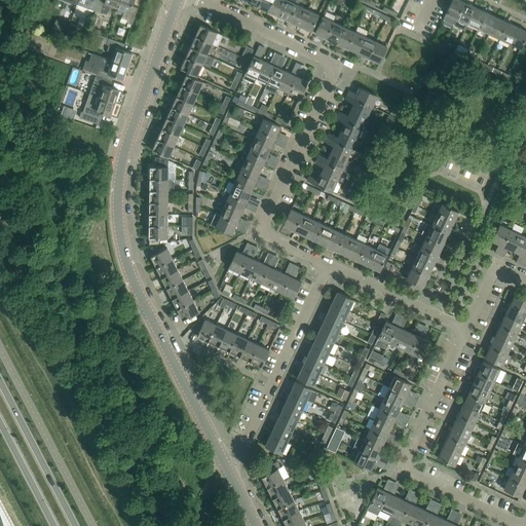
[(78,0),(77,4),(96,11),(99,0),(78,0)]
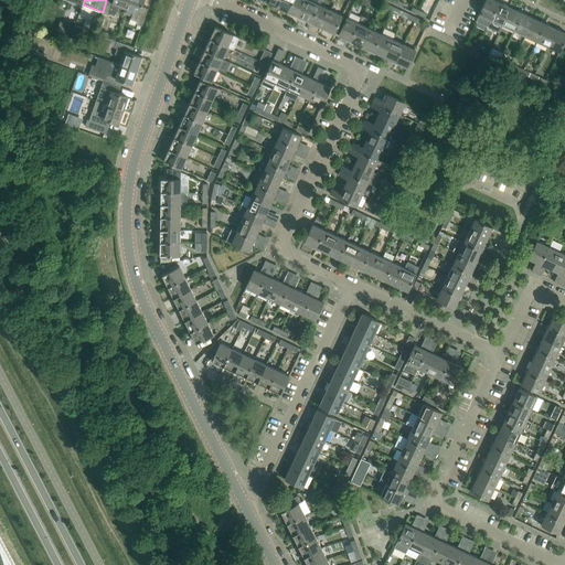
[(118,6),(126,9),(128,0),(113,0),(113,1),(110,0),(106,0),(103,12),(114,16),(118,6)]
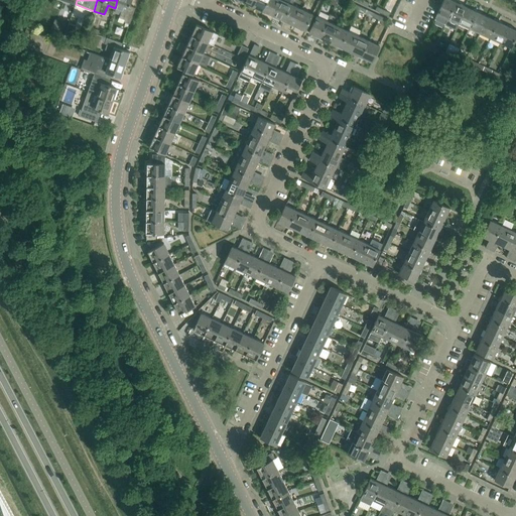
[(131,0),(117,0),(115,8),(121,10),(119,17),(124,19),(123,21),(129,23),(134,11),(128,9),(131,0)]
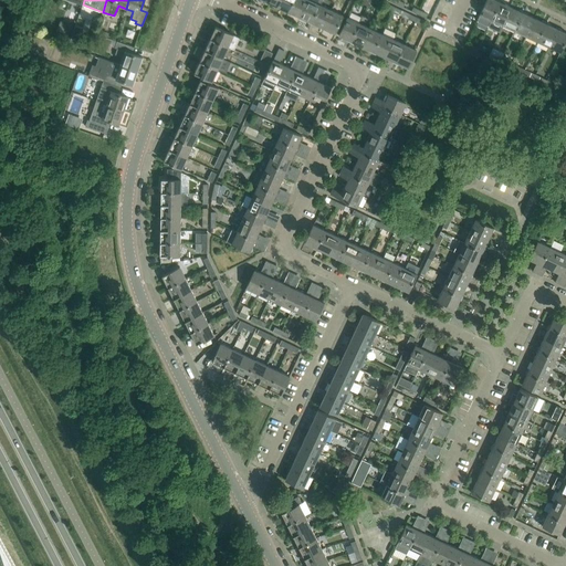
[(289,12),(293,0),(279,0),(276,7),(289,12)]
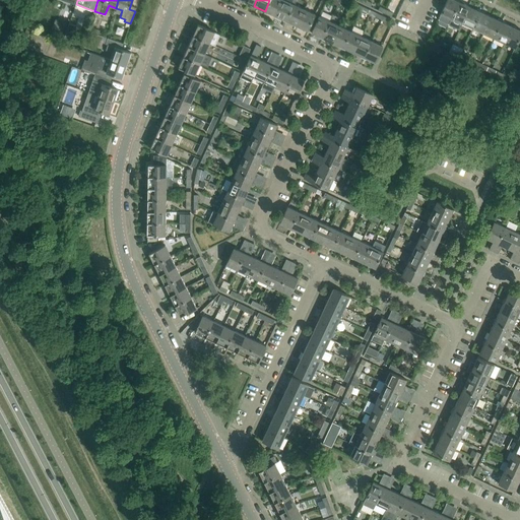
[(275,15),(282,0),(269,0),(265,11),(275,15)]
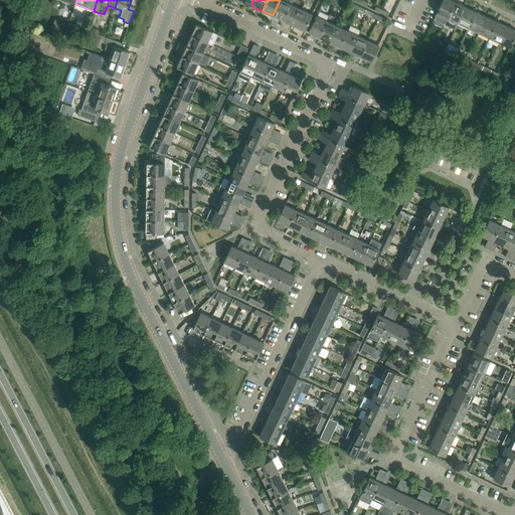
[(283,20),(291,4),(282,0),(280,0),(273,15),(283,20)]
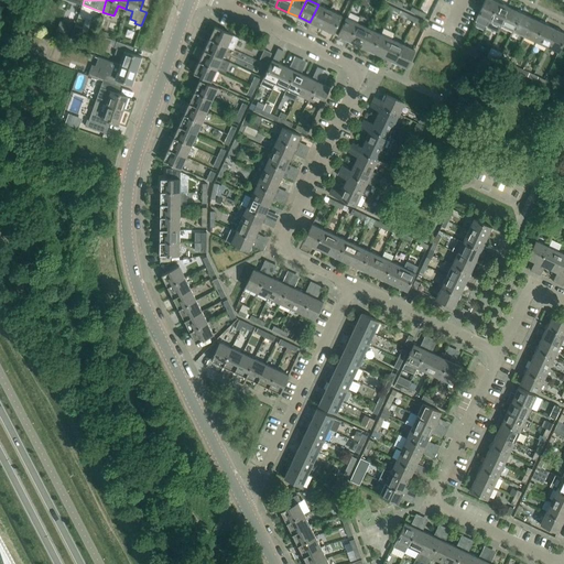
[(489,20),(498,2),(494,0),(484,0),(475,21),(487,26),(489,20)]
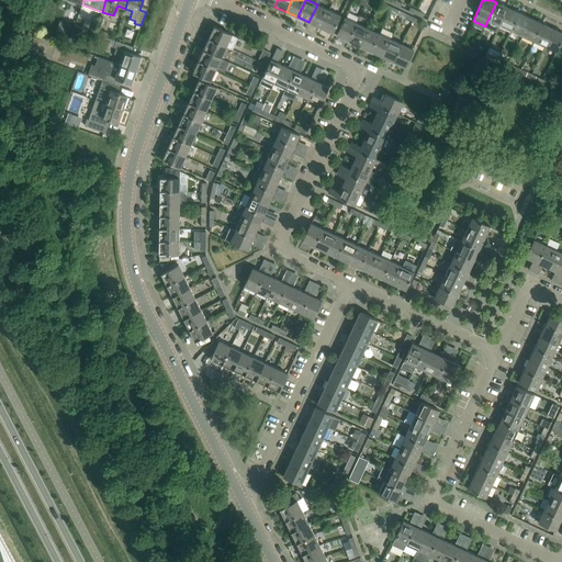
[(499,25),(507,8),(496,2),(487,20),(499,25)]
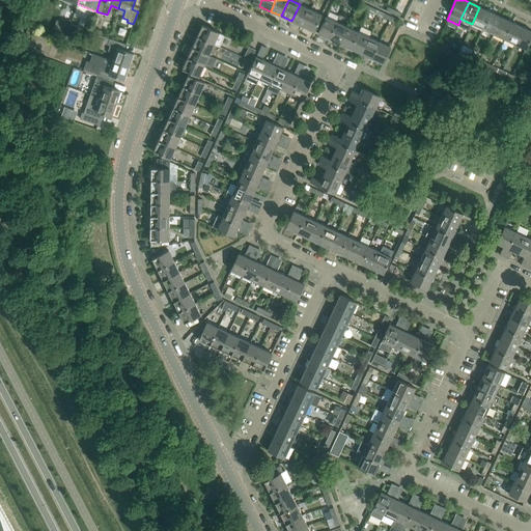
[(303,26),(310,9),(300,4),(291,21),(303,26)]
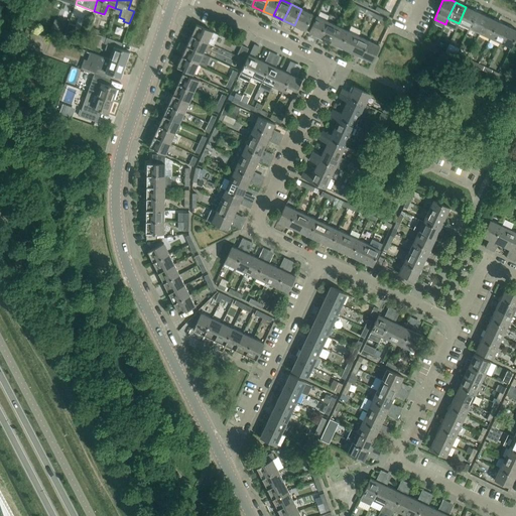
[(469,28),(477,11),(466,7),(459,23),(469,28)]
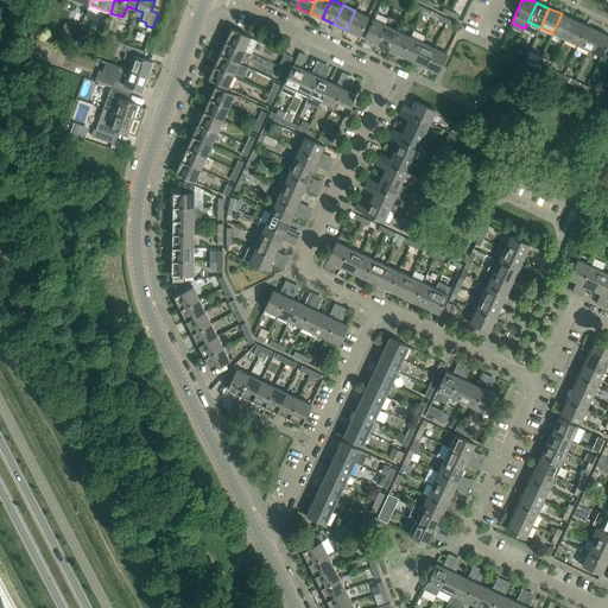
[(359,36),(368,17),(355,11),(347,30),(359,36)]
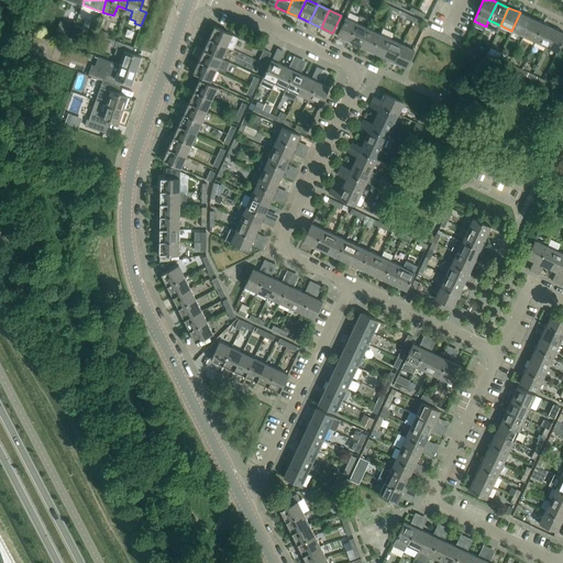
[(522,36),(531,18),(520,12),(511,31),(522,36)]
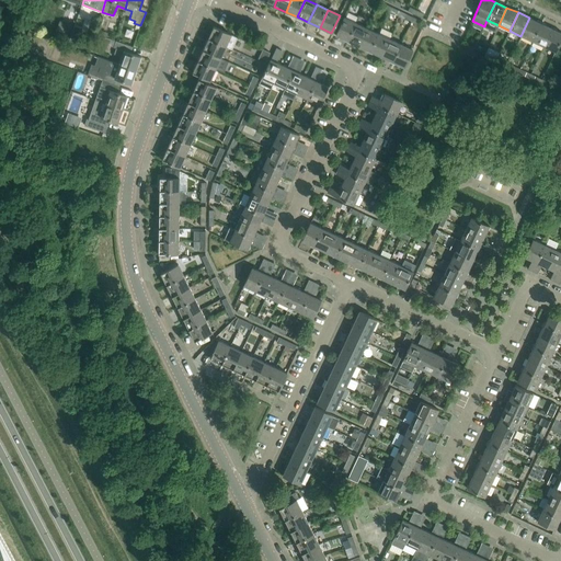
[(347,41),(355,23),(344,18),(335,35),(347,41)]
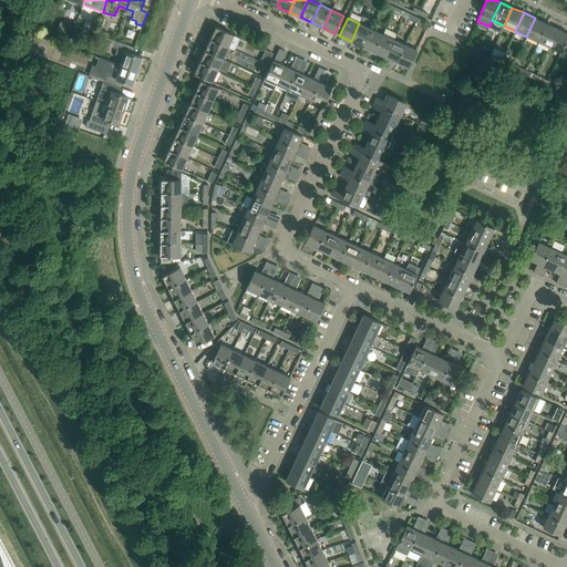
[(538,41),(546,23),(535,18),(526,37),(538,41)]
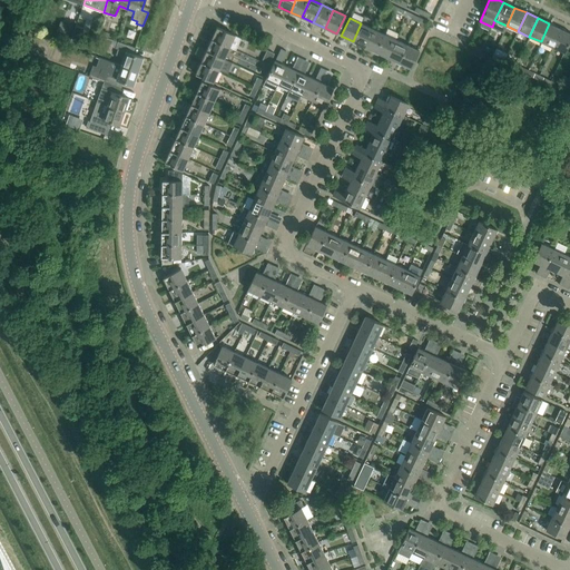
[(364,47),(373,29),(361,23),(353,41),(364,47)]
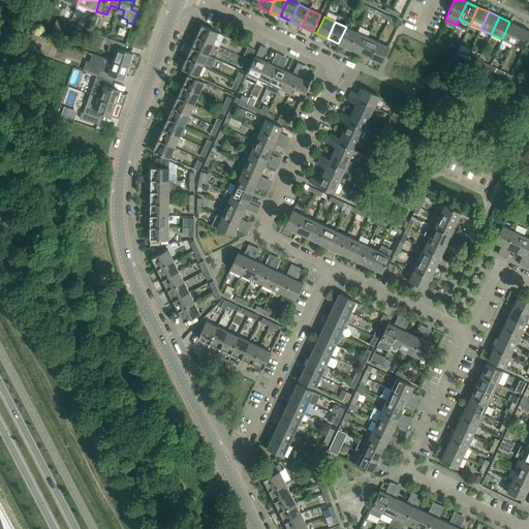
[(512,43),(521,27),(509,22),(502,38),(512,43)]
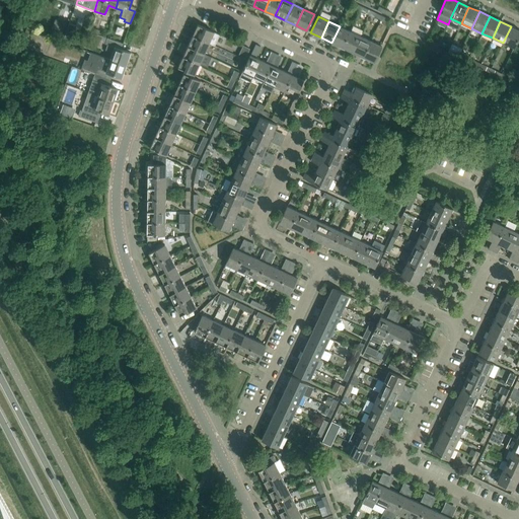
[(215,46),(220,34),(198,24),(193,35),(209,43),(215,46)]
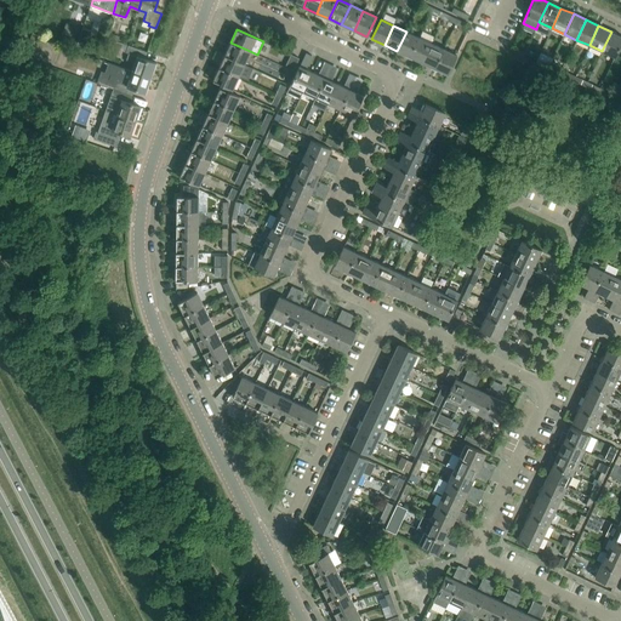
[(409,57),(419,38),(406,32),(397,51),(409,57)]
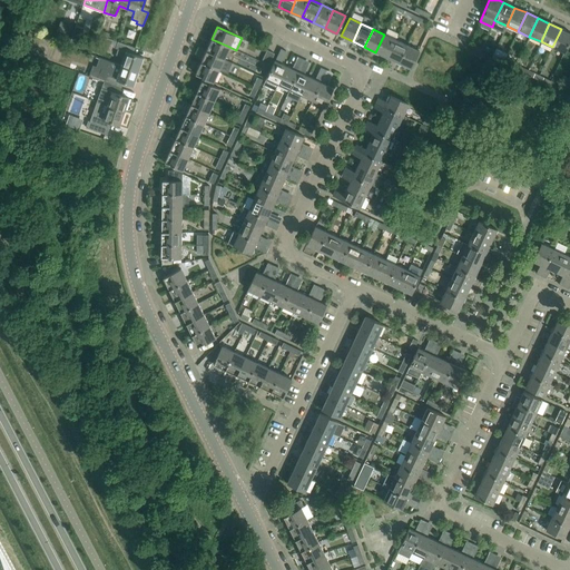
[(564,52),(569,39),(569,32),(561,29),(552,47),(564,52)]
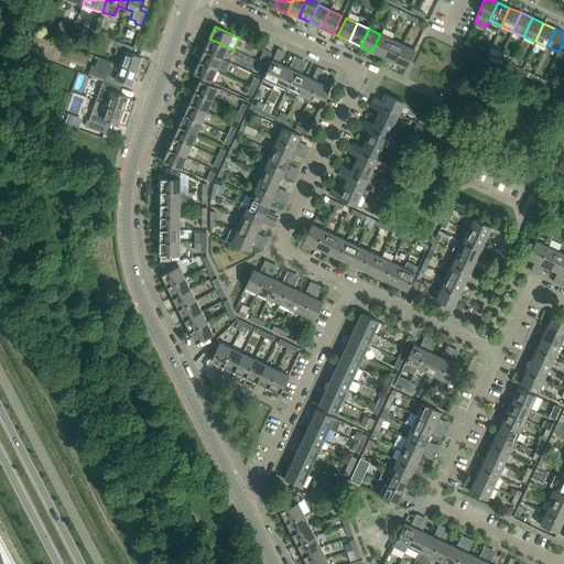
[(28,34),(22,51),(30,53),(32,46),(29,45),(32,36),(28,34)]
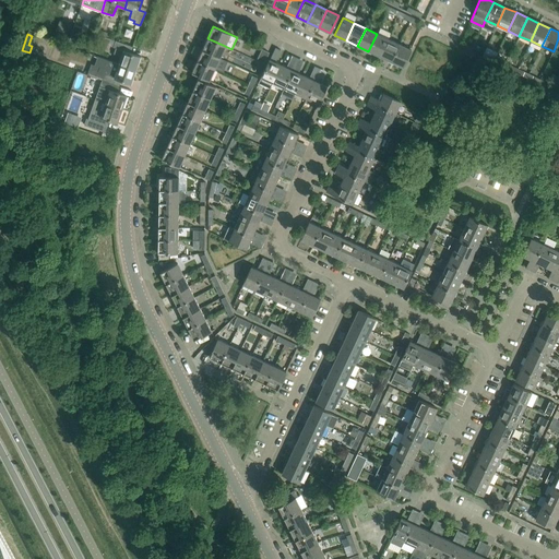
[(380,57),(388,38),(377,34),(368,51),(380,57)]
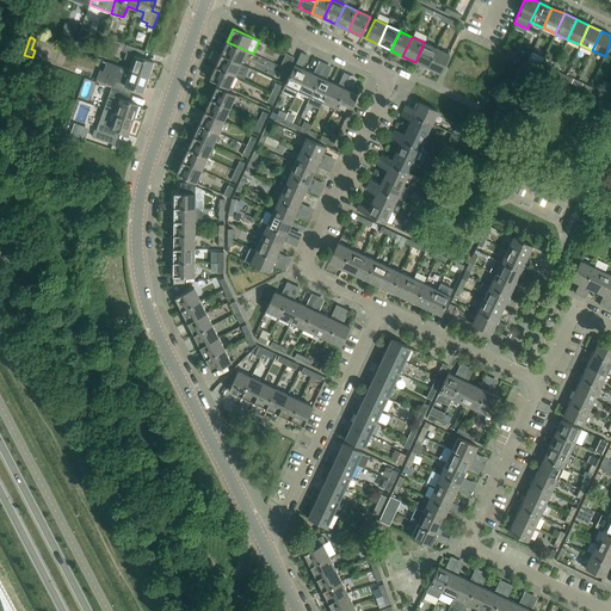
[(240,63),(246,50),(227,42),(221,54),(240,63)]
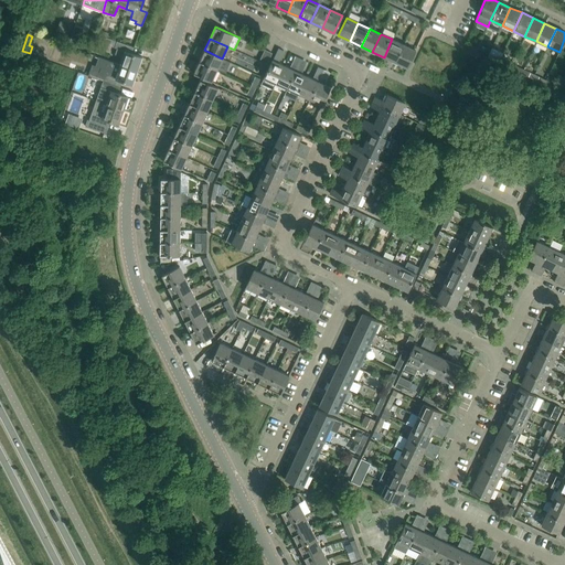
[(395,63),(404,44),(392,39),(384,57),(395,63)]
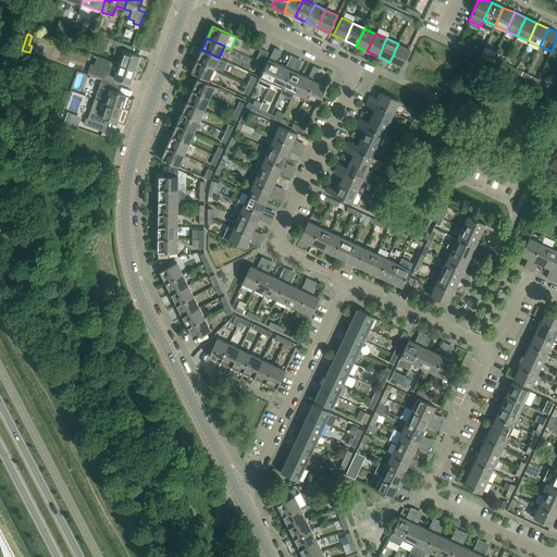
[(115,40),(112,47),(115,48),(113,53),(121,57),(119,64),(135,70),(140,57),(130,53),(125,51),(127,46),(115,40)]
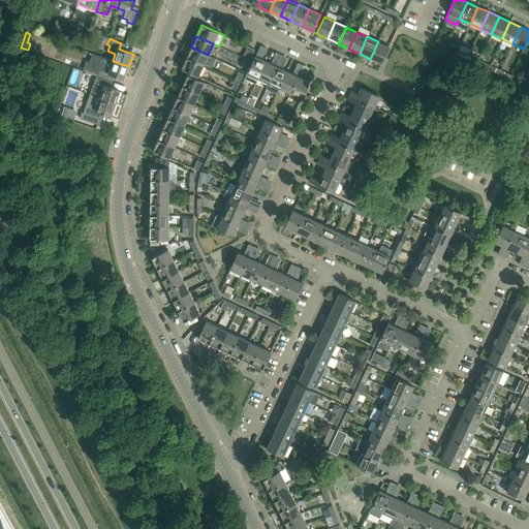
[(381,64),(389,47),(378,41),(370,59),(381,64)]
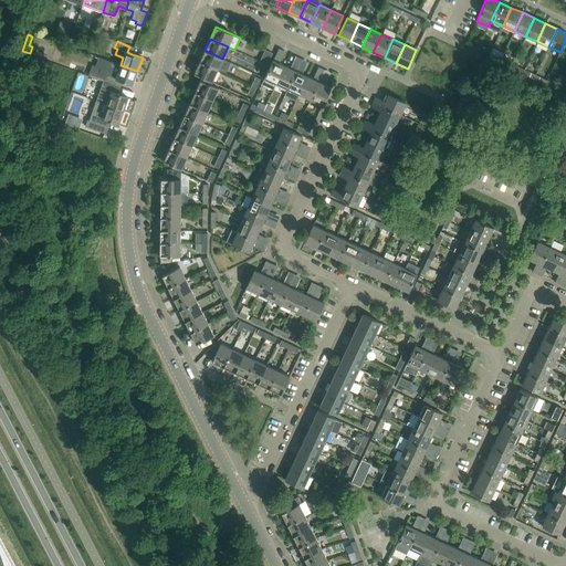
[(205,50),(199,61),(218,70),(226,73),(231,62),(222,59),(205,50)]
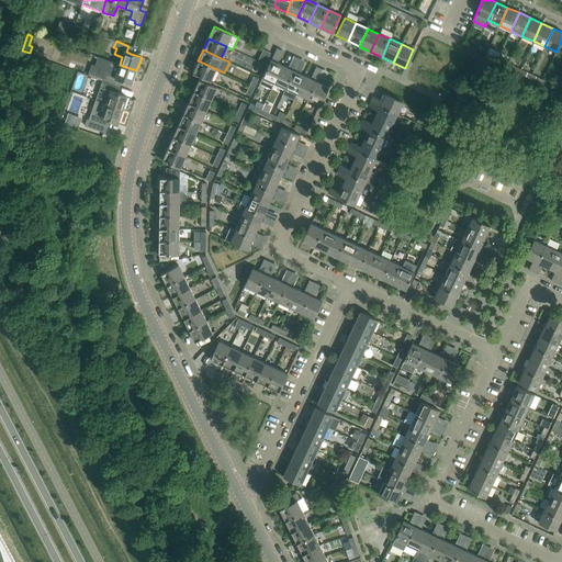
[(265,64),(270,52),(263,49),(258,60),(260,62),(265,64)]
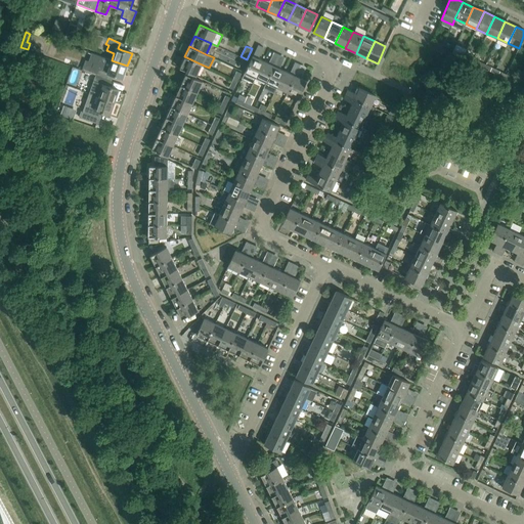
[(123,78),(127,66),(112,60),(103,57),(95,54),(93,62),(85,59),(82,70),(95,74),(95,76),(107,80),(110,74),(123,78)]
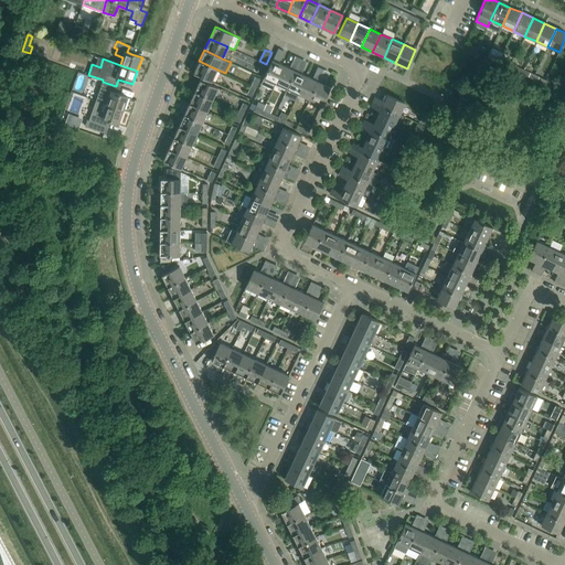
[(284,65),(273,60),(260,84),(273,89),(276,84),(284,65)]
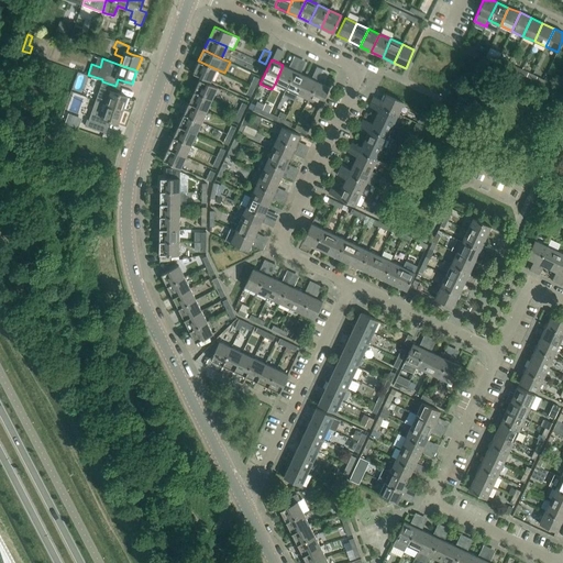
[(217,69),(198,61),(192,73),(211,81),(217,69)]
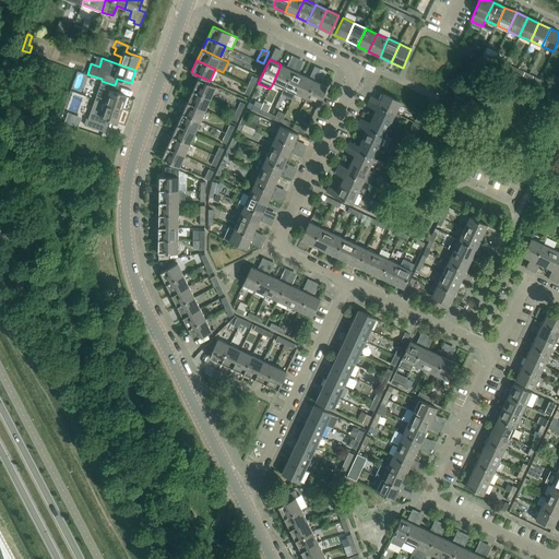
[(260,72),(263,63),(259,61),(254,70),(260,72)]
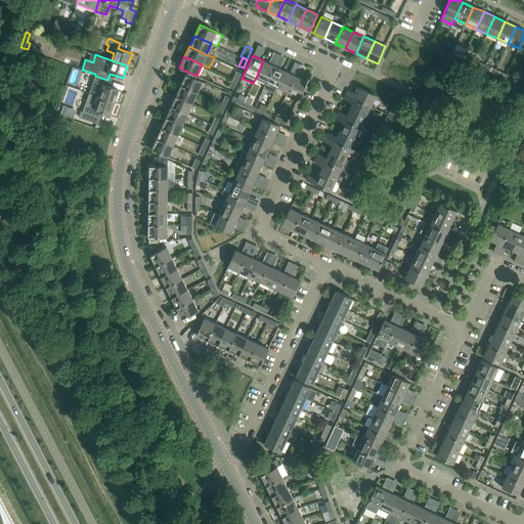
[(266,83),(274,66),(263,60),(256,78),(266,83)]
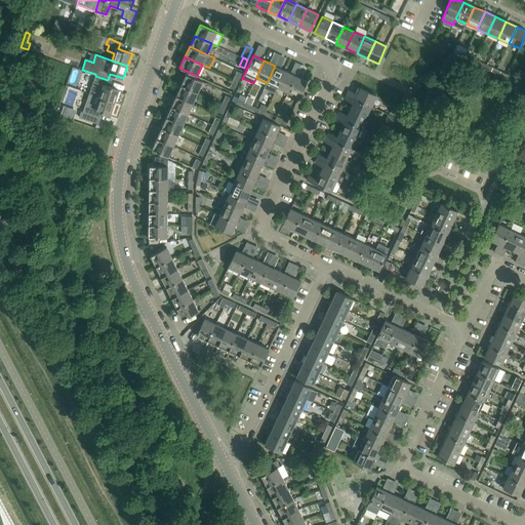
[(308,75),(310,68),(298,65),(296,71),(308,75)]
